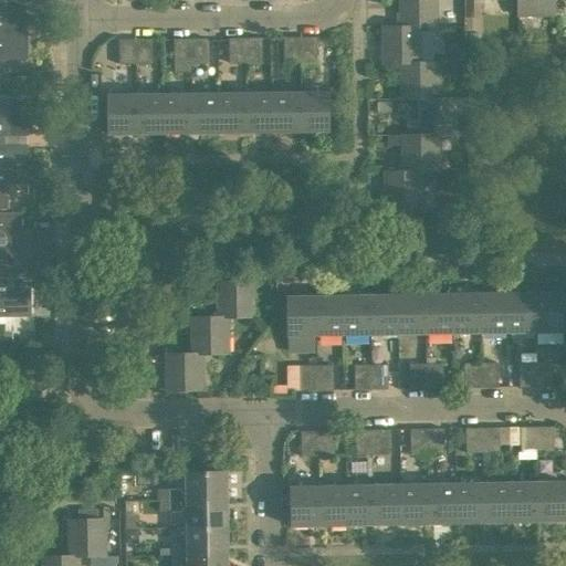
[(0,0),(0,59),(25,60),(25,7),(7,7),(7,2),(7,1),(0,0)]
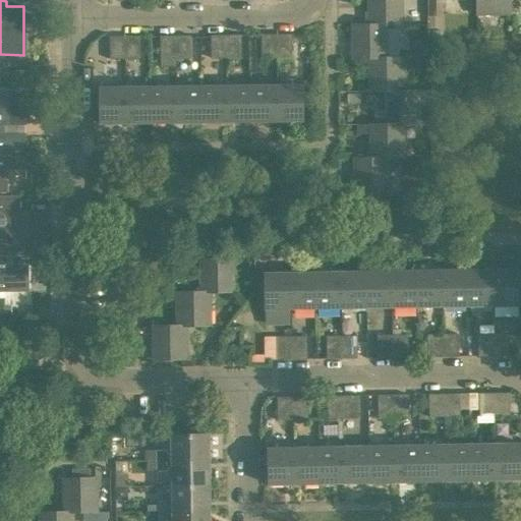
[(367,0),(368,25),(368,26),(387,25),(402,25),(402,0),(367,0)]
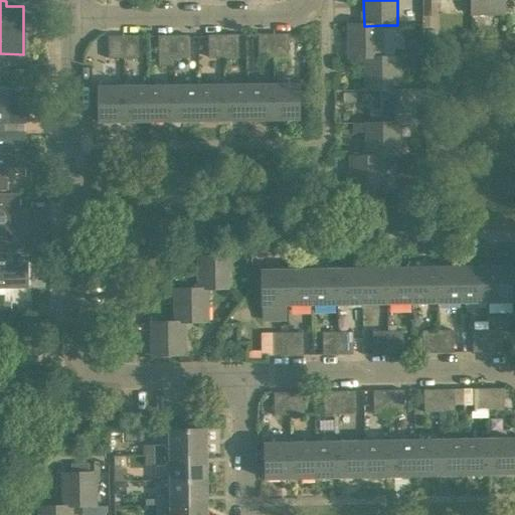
[(471,0),(472,15),(506,15),(505,0),(471,0)]
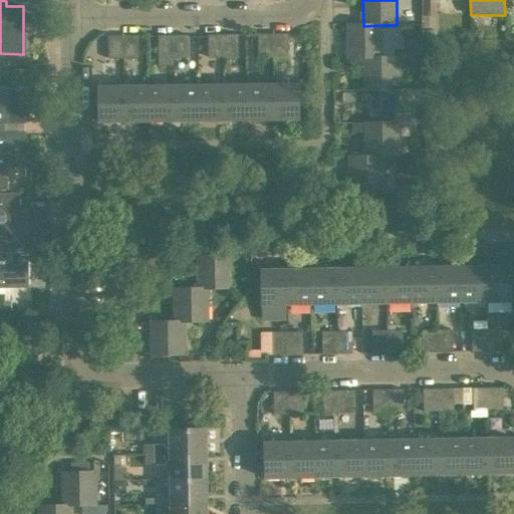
[(381,25),(363,26),(363,25),(347,25),(347,59),(363,59),(381,59),(381,57),(381,25)]
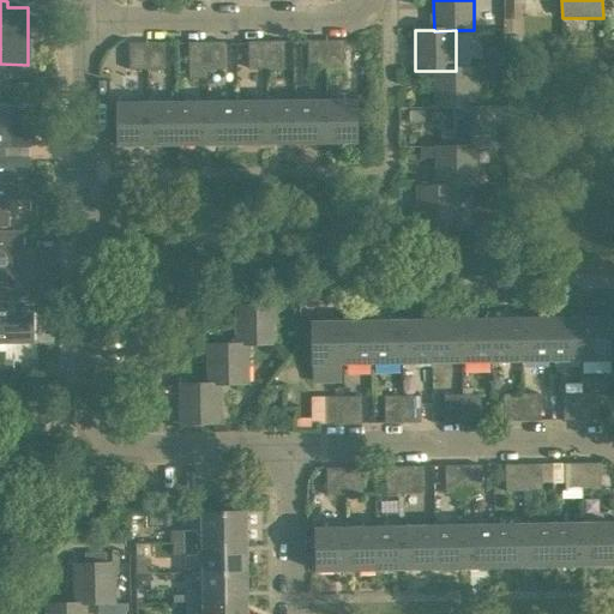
[(343,41),(325,42),(326,68),(343,68),(343,41)]
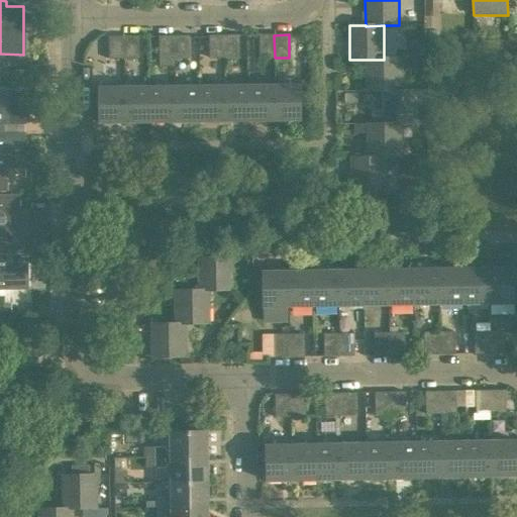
[(210,59),(226,59),(226,35),(209,35),(210,59)]
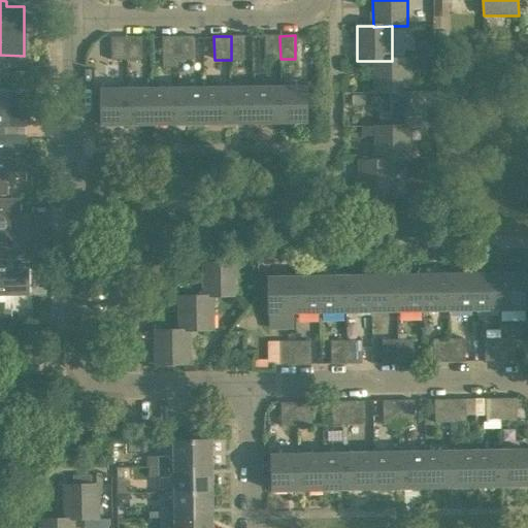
[(248,36),(231,36),(231,60),(249,59),(248,36)]
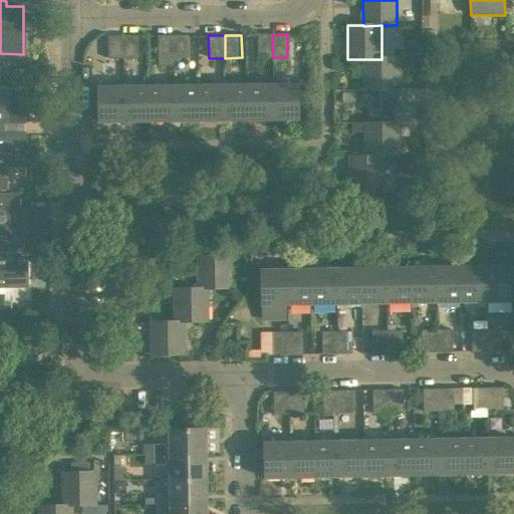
[(258,57),(273,57),(272,35),(258,35),(258,57)]
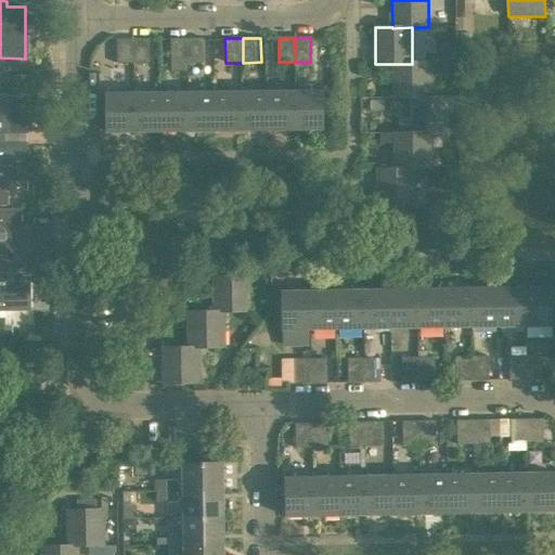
[(117,64),(133,64),(133,39),(116,40),(117,64)]
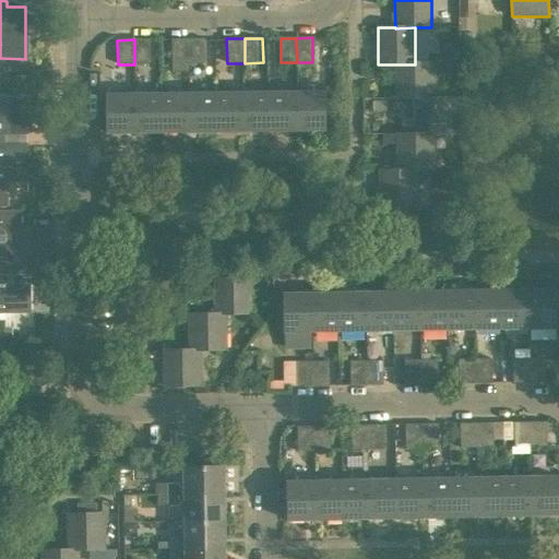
[(151,39),(134,39),(134,64),(151,64),(151,39)]
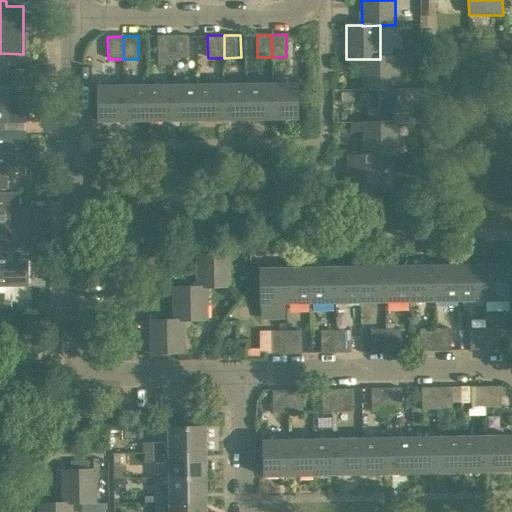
[(155,59),(171,58),(171,36),(155,36),(155,59)]
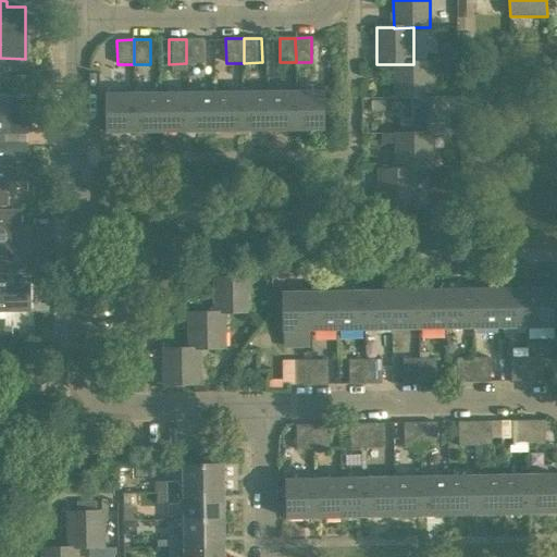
[(203,39),(186,39),(186,63),(205,63),(203,39)]
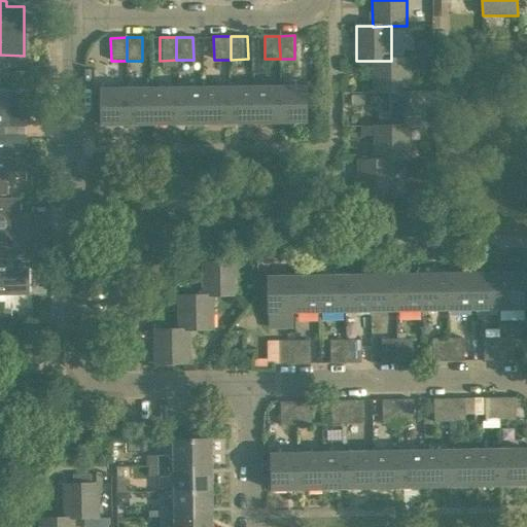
[(391,59),(391,61),(373,61),(374,94),(391,94),(408,94),(408,92),(408,59),(391,59)]
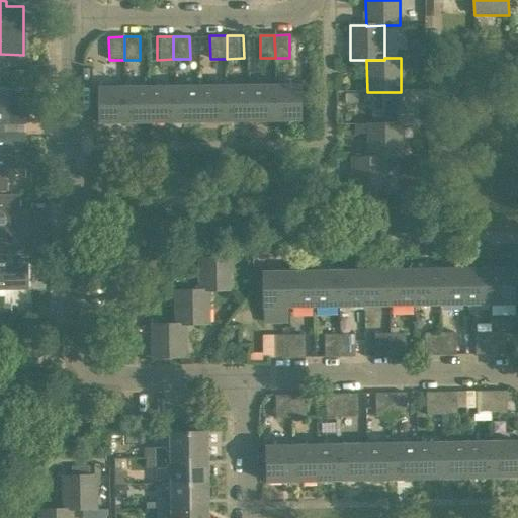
[(300,85),(275,86),(276,121),(300,121),(300,85)]
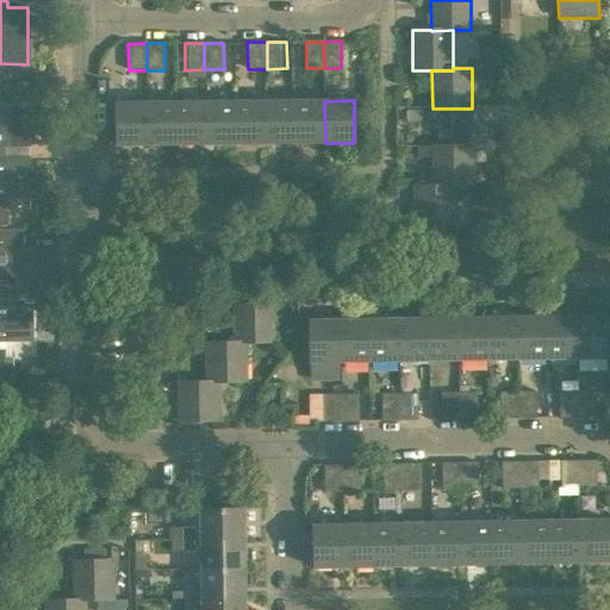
[(235,103),(236,144),(266,144),(265,101),(235,103)]
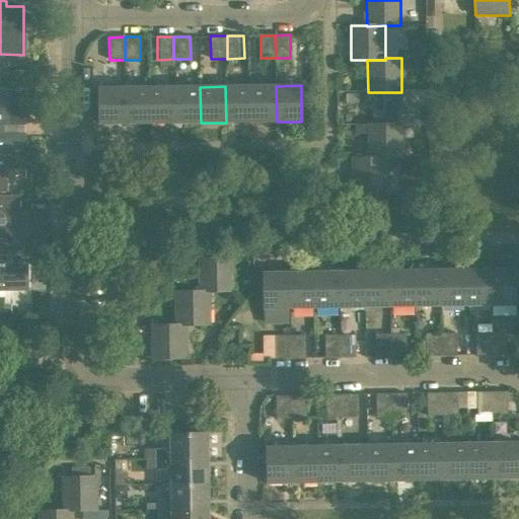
[(225,86),(226,123),(250,122),(250,86),(225,86)]
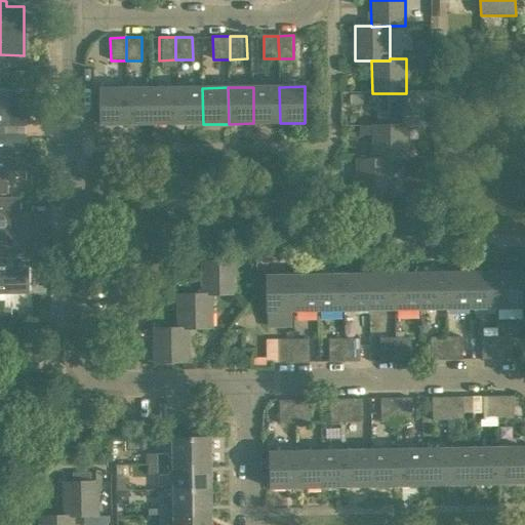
[(253,87),(253,123),(280,123),(279,87),(253,87)]
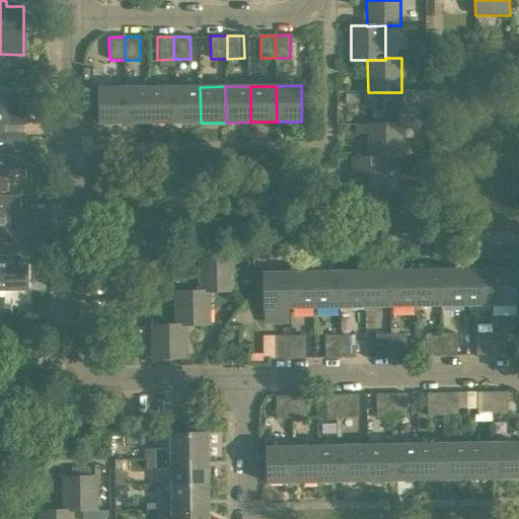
[(99,124),(125,123),(124,87),(99,88),(99,124)]
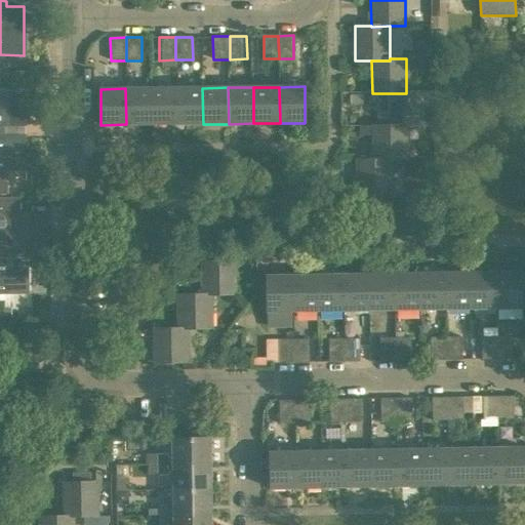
[(125,88),(126,124),(153,124),(152,88),(125,88)]
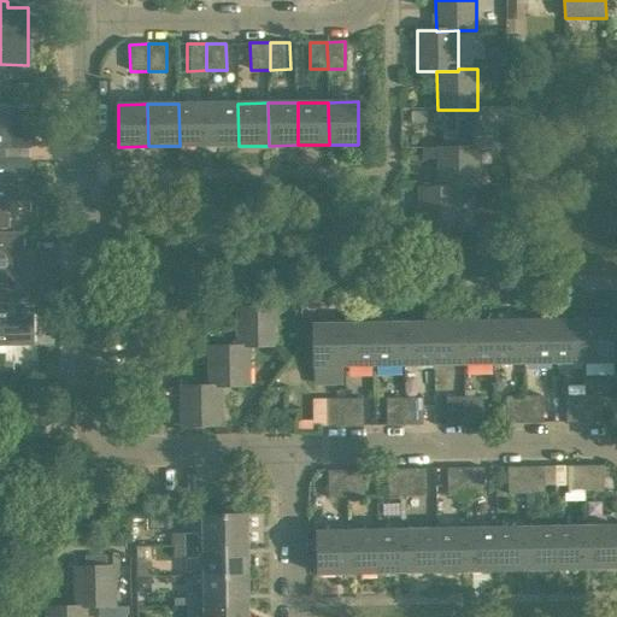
[(178,104),(180,146),(209,146),(209,104),(178,104)]
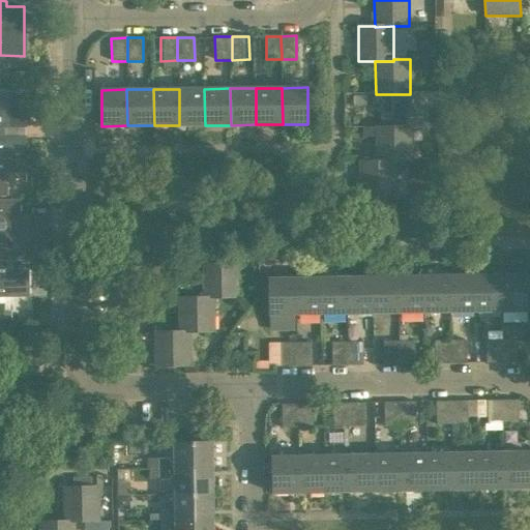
[(179,89),(179,125),(205,125),(204,89),(179,89)]
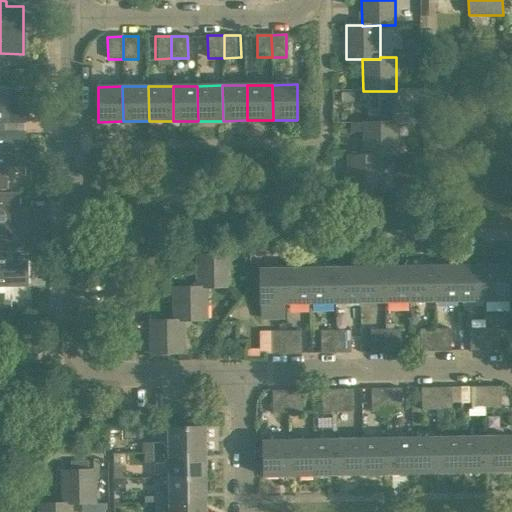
[(396,89),(396,91),(380,91),(380,123),(397,123),(412,123),(412,89),(396,89)]
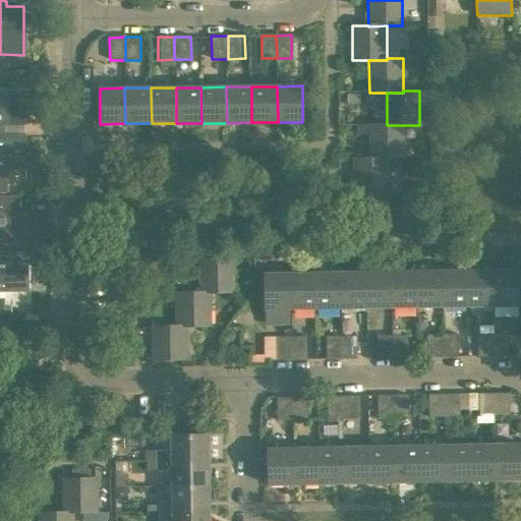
[(0,128),(4,129),(4,124),(7,124),(24,124),(23,93),(0,93),(0,128)]
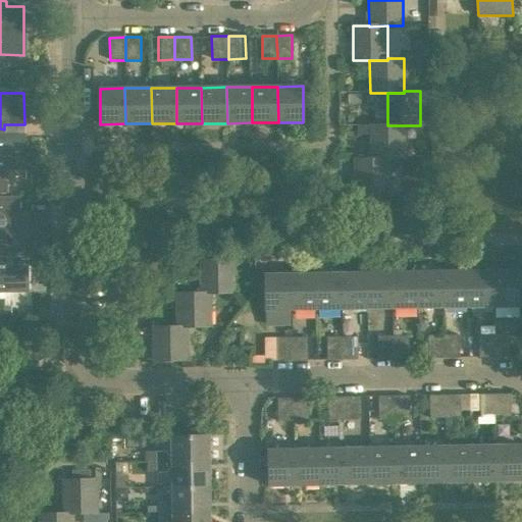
[(349,94),(349,104),(361,103),(360,94),(349,94)]
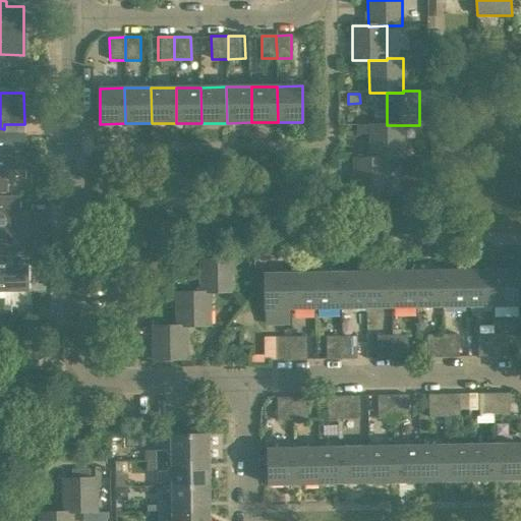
[(404,125),(387,125),(369,125),(369,158),(369,159),(387,159),(404,159),(404,125)]
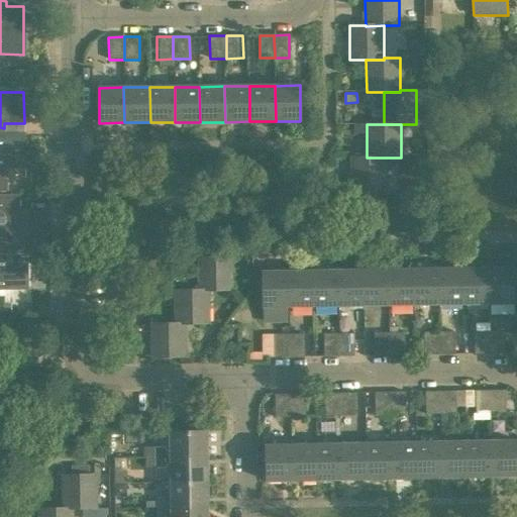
[(4,135),(4,128),(0,127),(0,167),(4,168),(25,168),(24,135),(4,135)]
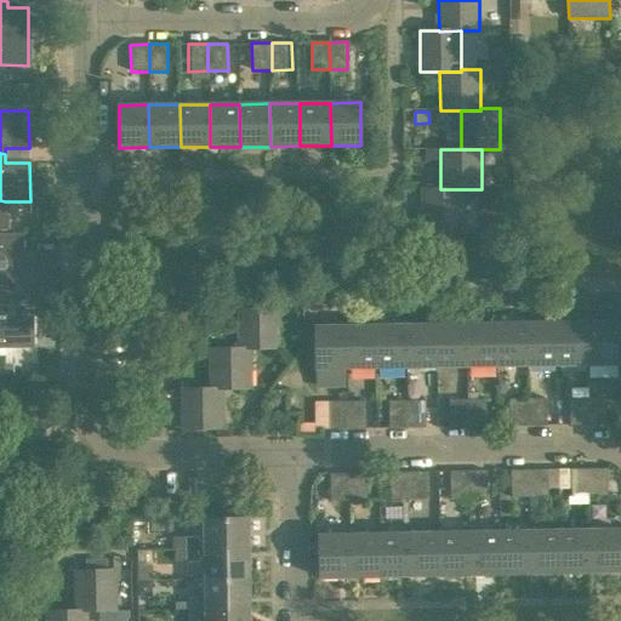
[(461,189),(440,189),(440,188),(421,189),(422,229),(462,229),(461,189)]
